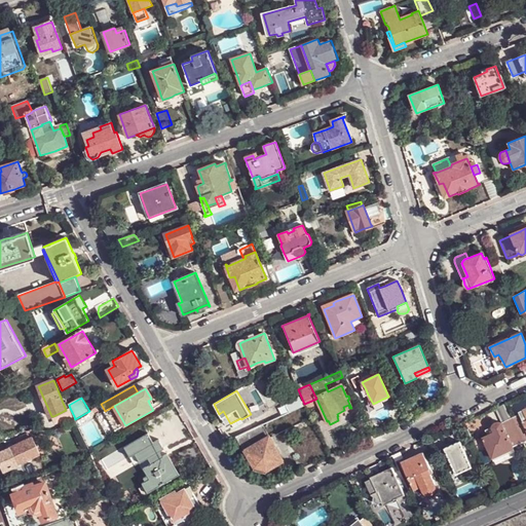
[(286,404),(290,413),(304,406),(300,398),(286,404)]
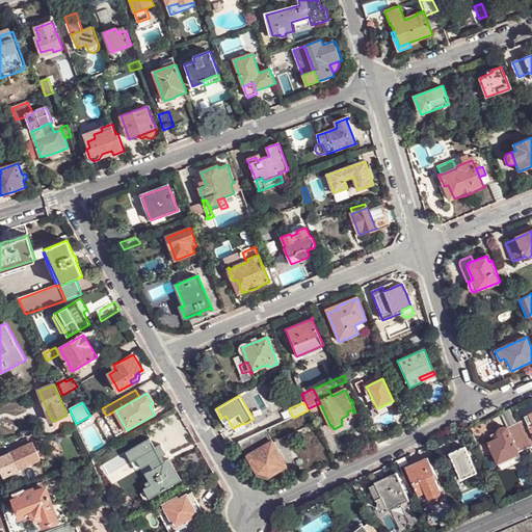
[(388,410),(386,404),(377,408),(379,415),(388,410)]
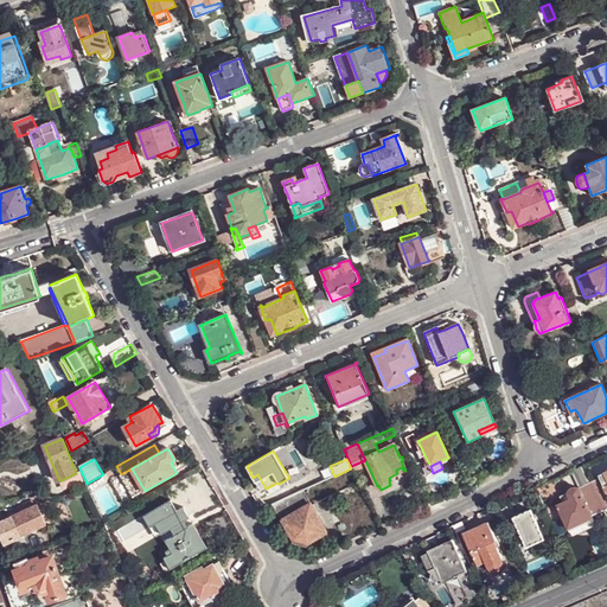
[(132,468),(121,474),(134,497),(145,491),(132,468)]
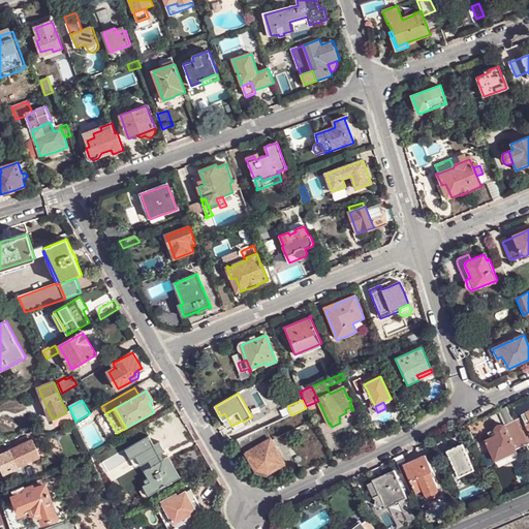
[(66,412),(54,418),(56,423),(61,425),(74,418),(70,410),(66,412)]
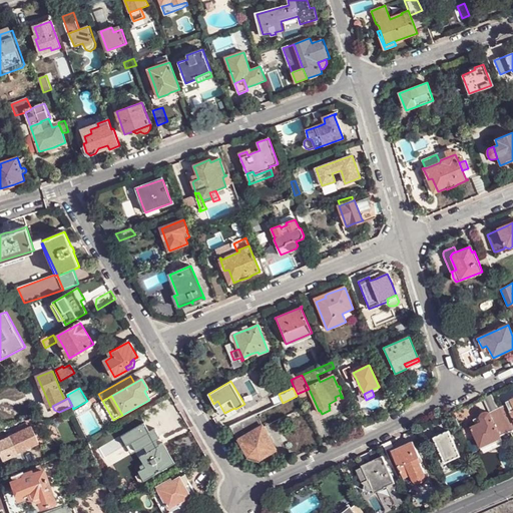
[(94,405),(105,425),(113,420),(102,401),(94,405)]
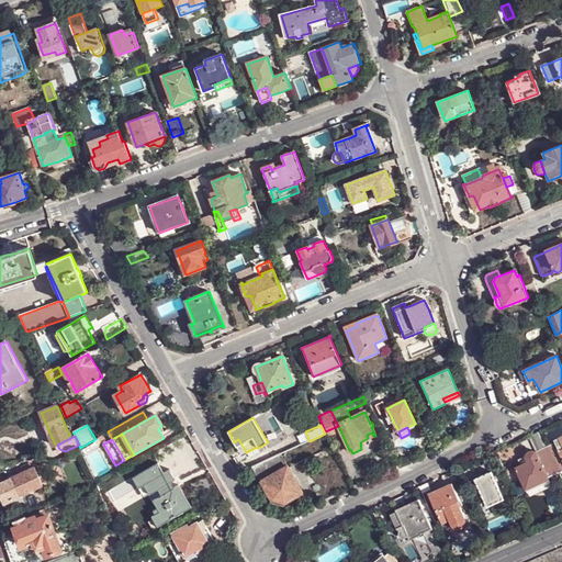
[(242,456),(246,452),(238,439),(234,442),(242,456)]
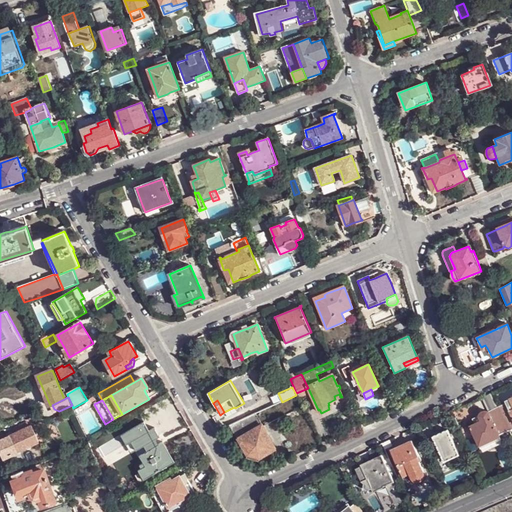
[(510,431),(511,430),(511,413),(511,410),(511,409),(511,407),(510,403),(499,408),(501,412),(510,431)]
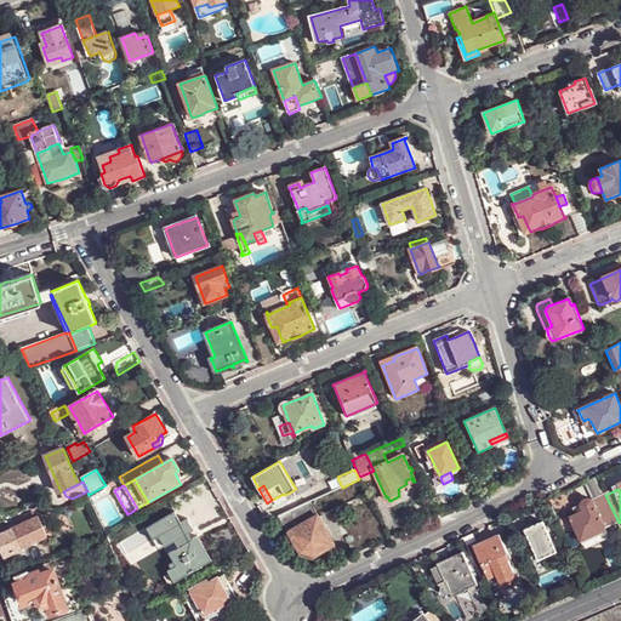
[(311,502),(319,517),(343,506),(336,490),(311,502)]
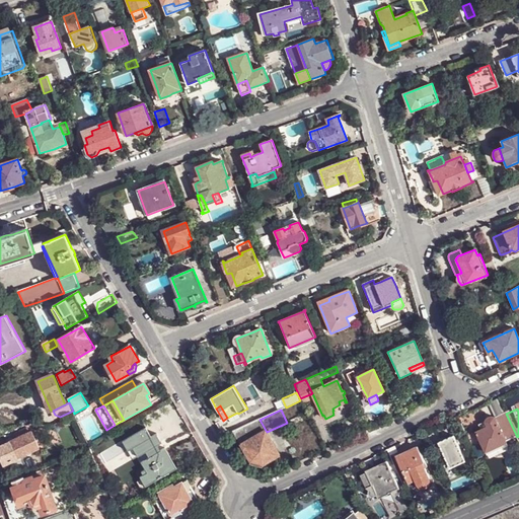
[(477,432),(487,452),(507,443),(507,441),(498,423),(496,418),(487,422),(489,427),(482,430),(480,431),(477,432)]
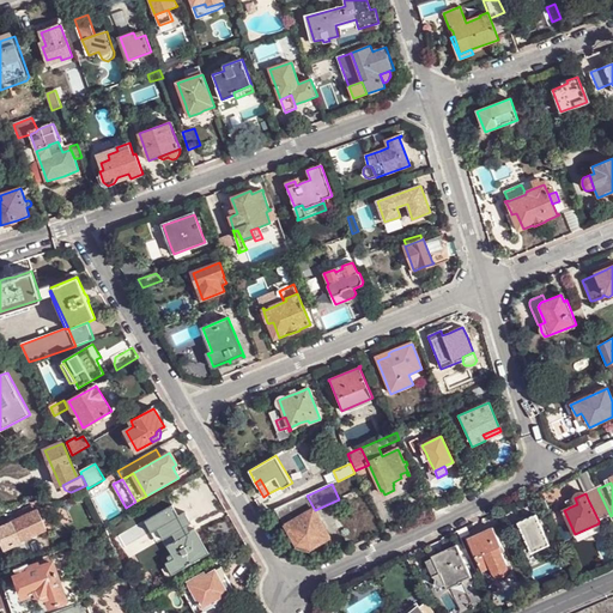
[(599,521),(611,516),(600,493),(595,496),(588,499),(599,521)]
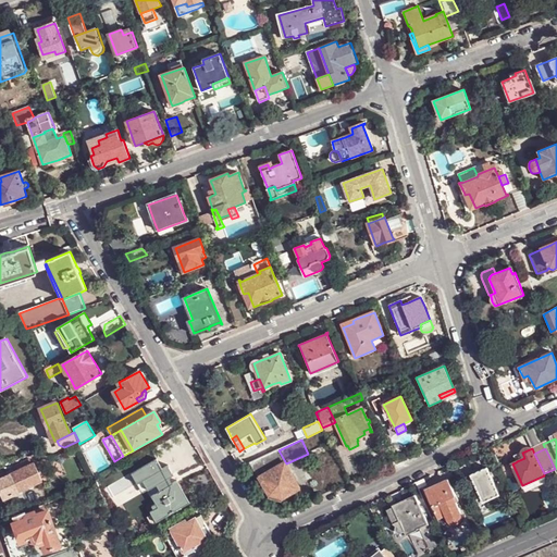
[(279,450),(250,463),(269,495),(282,499),(300,489),(286,463),(279,450)]
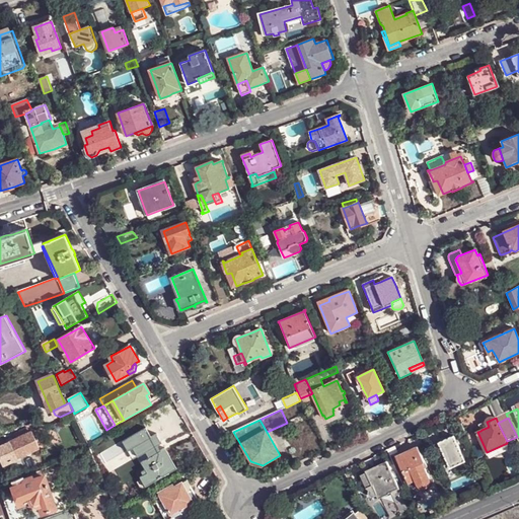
[(489,427),(487,422),(479,425),(480,427),(482,430),(489,427)]
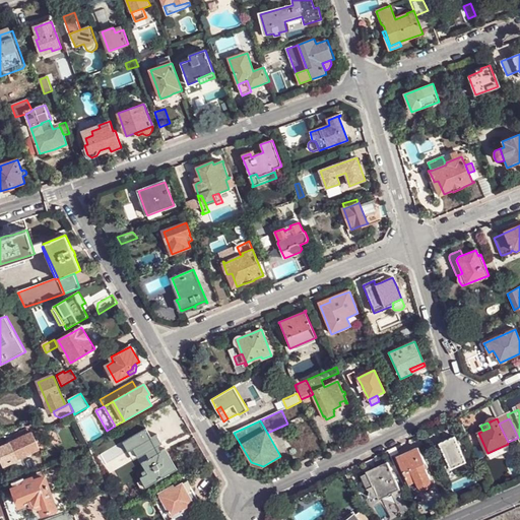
[(144,425),(126,436),(135,453),(157,441),(153,434),(150,435),(147,431),(144,425)]
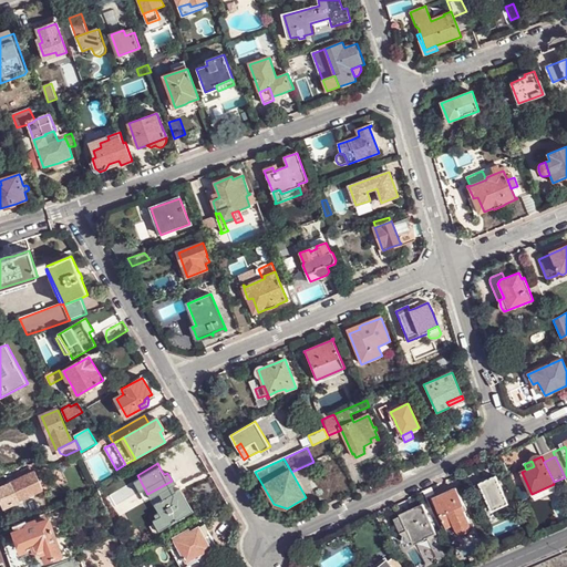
[(18,474),(20,478),(33,473),(31,467),(18,474)]
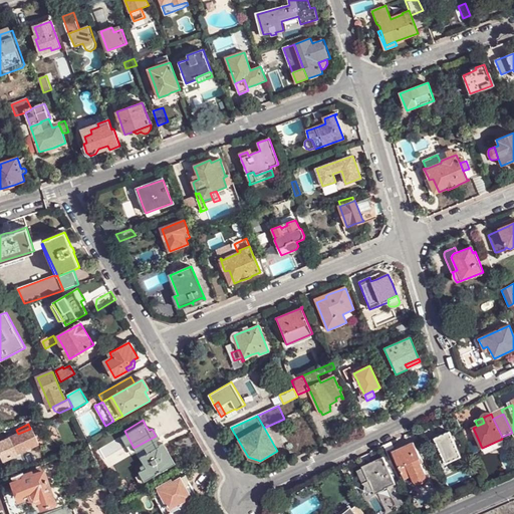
[(0,441),(0,448),(6,460),(40,444),(32,427),(30,429),(18,434),(5,440),(0,441)]
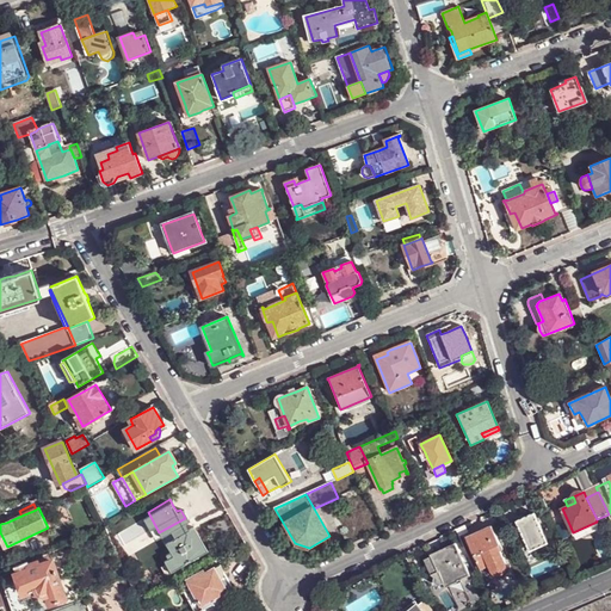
[(536,513),(518,520),(532,550),(550,542),(536,513)]
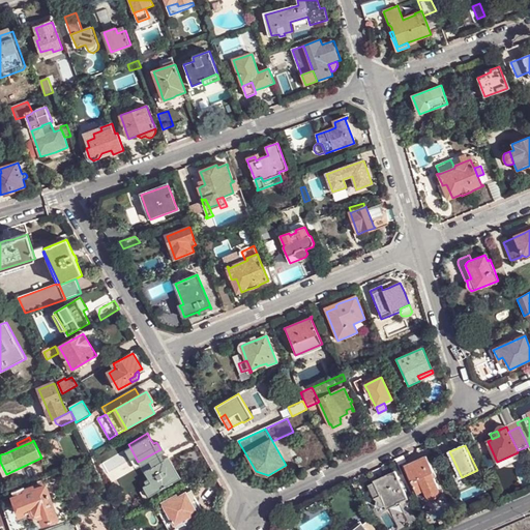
[(497,462),(499,465),(520,454),(518,452),(497,462)]
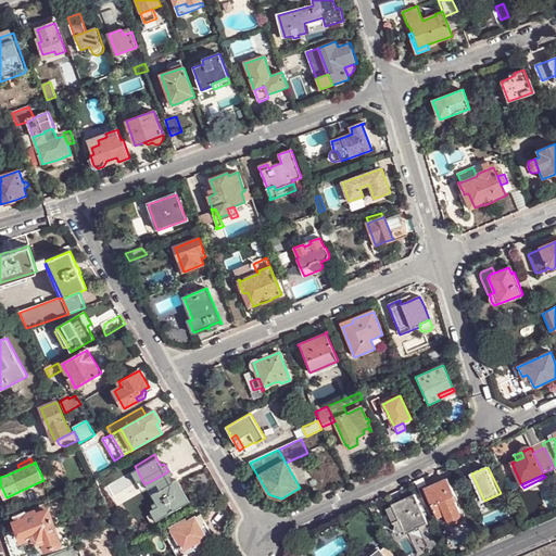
[(452,523),(454,523),(456,523),(458,523),(459,522),(460,520),(462,518),(462,516),(462,514),(455,501),(454,496),(456,495),(449,479),(425,490),(439,518),(440,518),(445,515),(447,518),(450,521),(451,522),(452,523)]
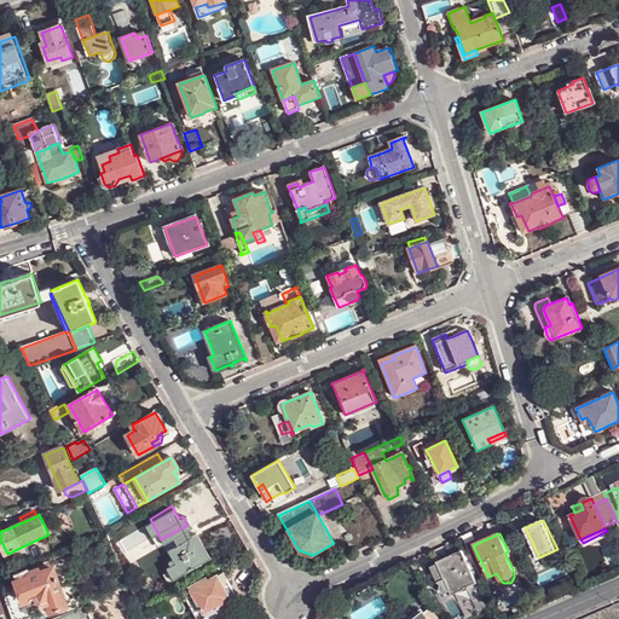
[(167,568),(174,579),(212,559),(212,557),(210,557),(197,536),(198,534),(169,550),(177,563),(167,568)]
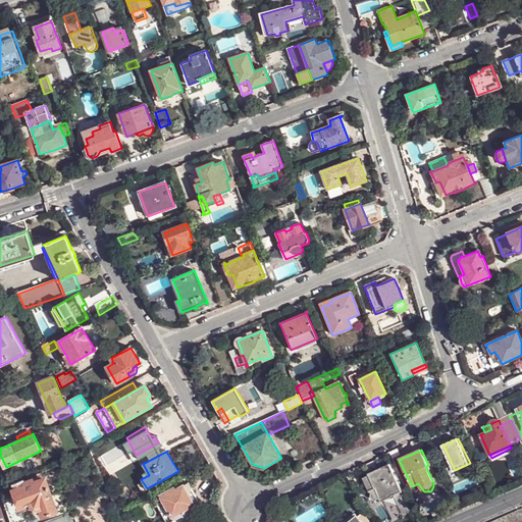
[(394,496),(399,506),(405,504),(411,501),(406,489),(403,491),(390,464),(369,473),(370,475),(364,478),(370,490),(371,490),(373,492),(372,498),(374,500),(377,500),(381,502),(394,496)]
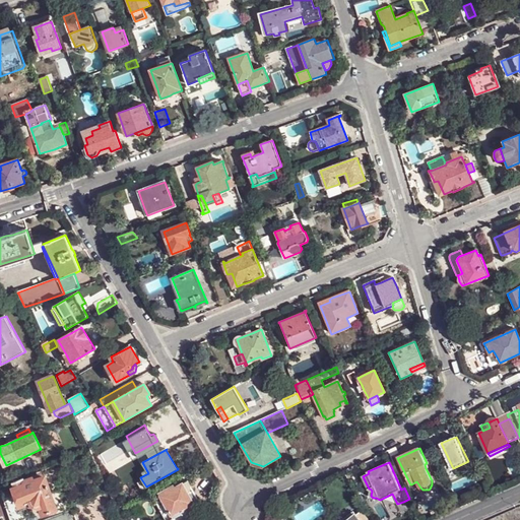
[(57,475),(54,466),(48,468),(51,477),(57,475)]
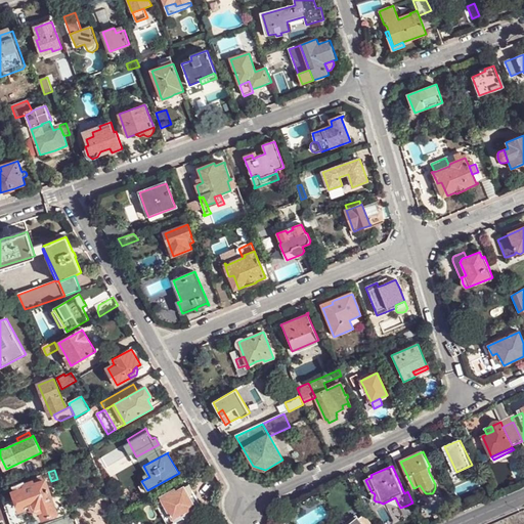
[(44,481),(42,475),(28,481),(29,483),(33,481),(34,484),(44,481)]
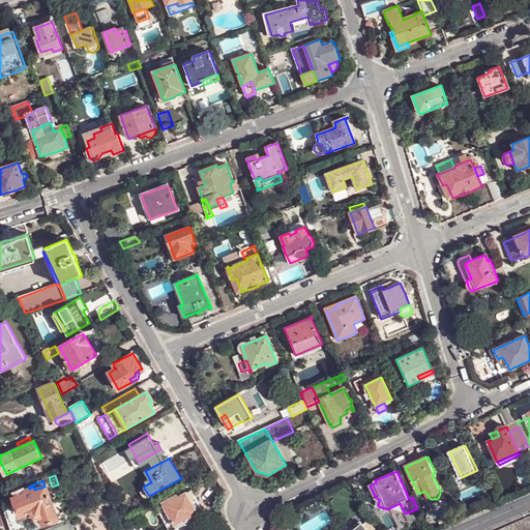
[(40,516),(43,524),(57,518),(45,487),(34,490),(33,487),(29,489),(28,487),(15,492),(17,497),(16,498),(22,516),(32,511),(33,513),(38,516),(40,516)]
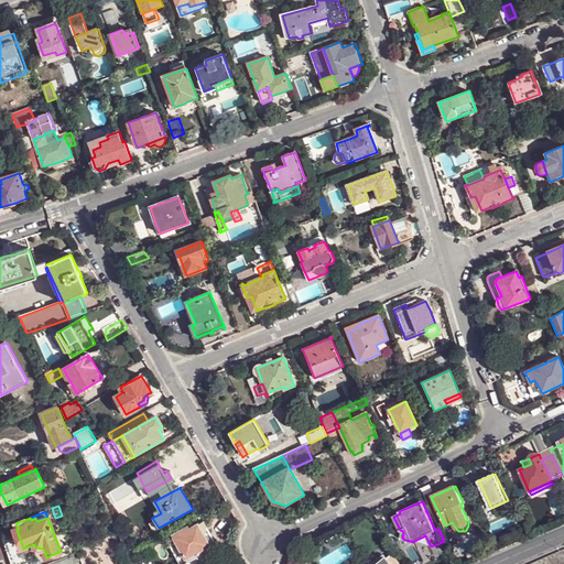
[(452,535),(453,537),(455,537),(457,534),(461,534),(463,534),(467,533),(468,533),(469,531),(473,527),(473,524),(473,523),(472,520),(468,521),(468,523),(468,525),(467,528),(466,530),(465,531),(463,531),(461,531),(458,531),(457,530),(456,529),(454,525),(452,522),(446,525),(451,537),(452,535)]
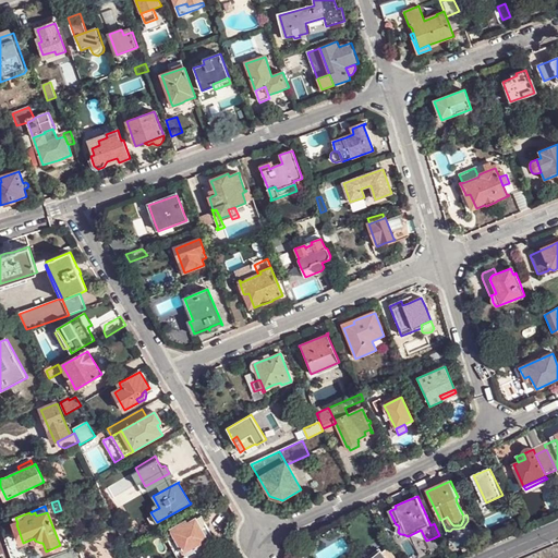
[(203,516),(196,519),(197,520),(202,530),(207,538),(214,536),(206,522),(203,517),(203,516)]
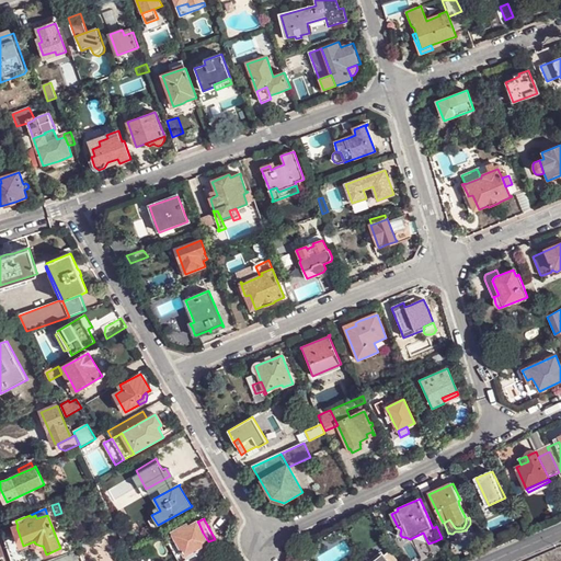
[(174,535),(187,559),(194,554),(192,551),(194,550),(197,548),(203,546),(208,541),(203,533),(198,523),(197,522),(174,535)]
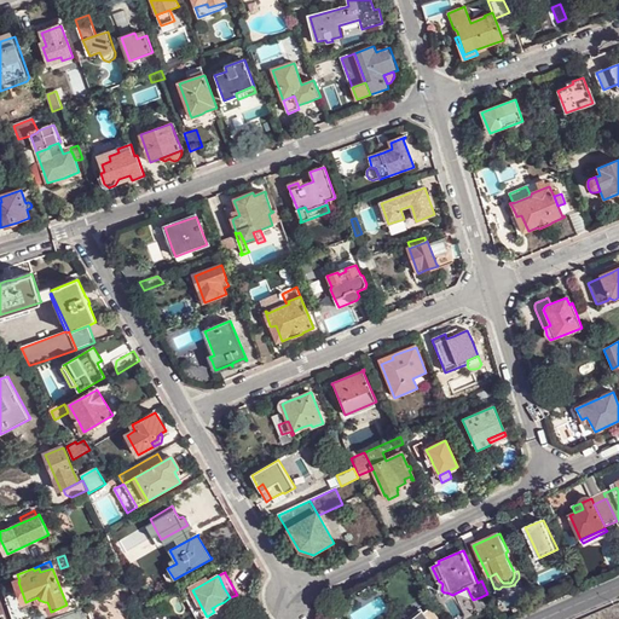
[(557,601),(577,594),(573,588),(555,595),(557,601)]
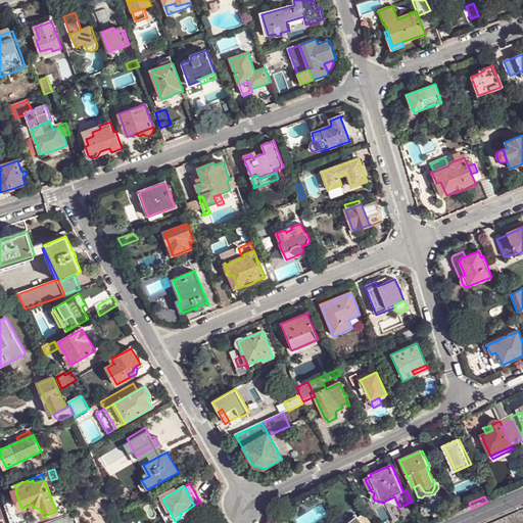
[(412,502),(406,505),(410,513),(409,514),(412,522),(415,522),(422,520),(413,501),(412,502)]
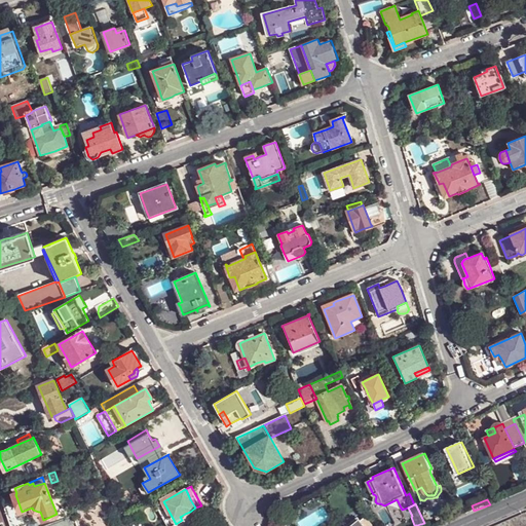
[(201,505),(195,508),(190,512),(192,515),(194,520),(205,514),(201,505)]
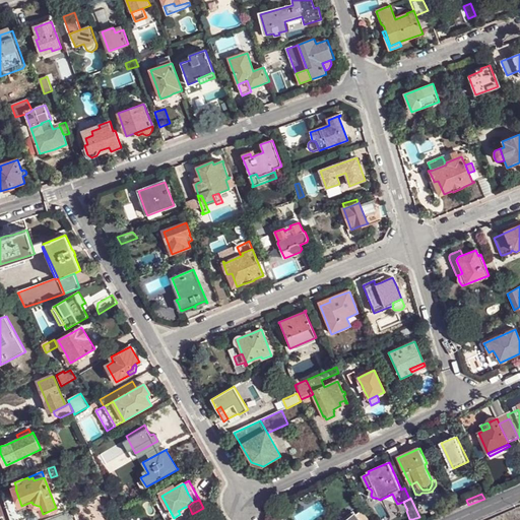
[(519,507),(489,519),(517,519),(519,519),(519,507)]
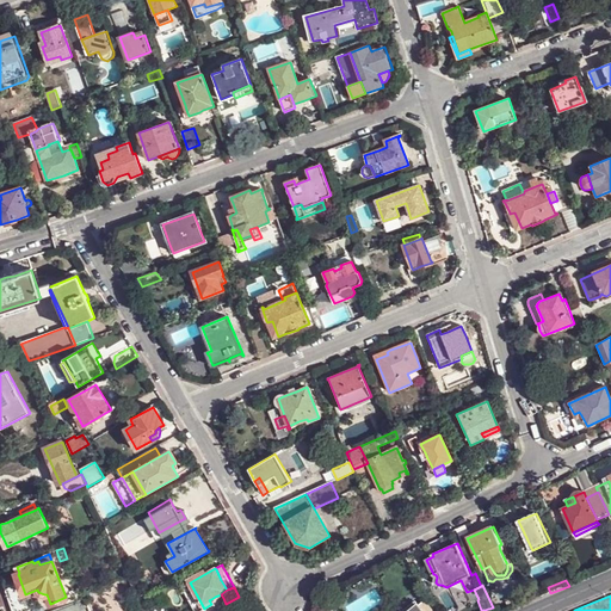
[(434,610),(426,600),(420,605),(412,610),(434,610)]
